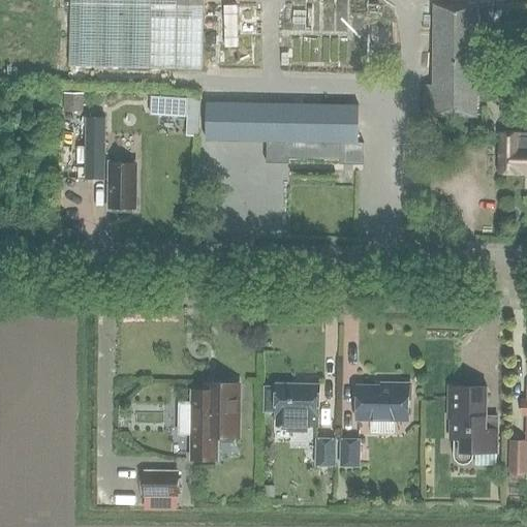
[(69,0),(68,66),(202,69),(203,0),(69,0)]
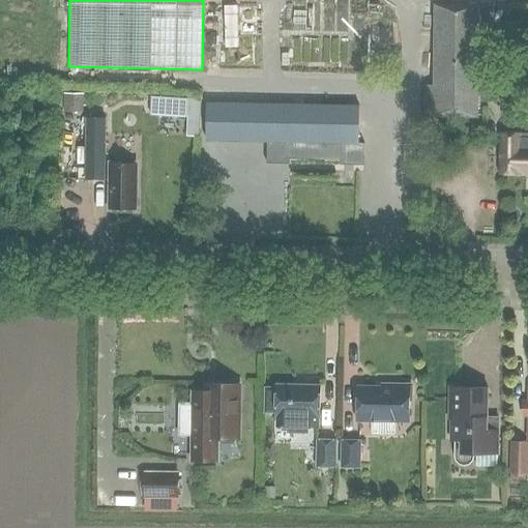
[(239,42),(237,1),(223,2),(225,42),(239,42)]
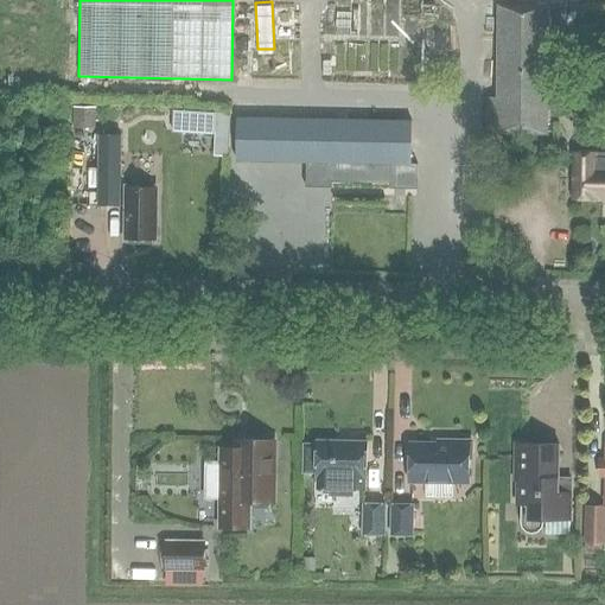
[(497,4),(496,96),(546,96),(548,5),(497,4)]
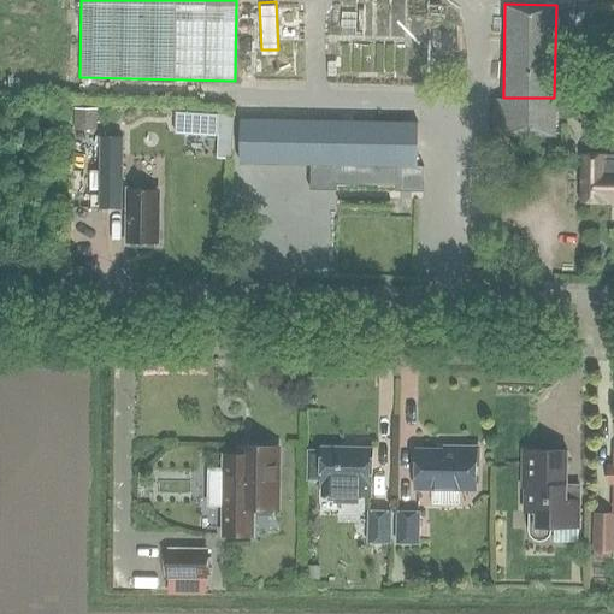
[(558,76),(556,117),(591,117),(592,76),(558,76)]
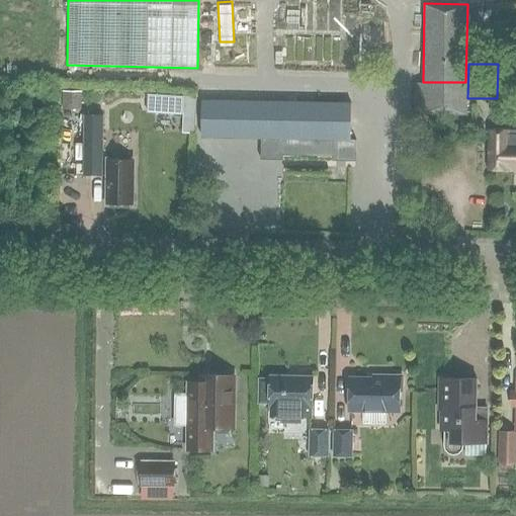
[(414,82),(414,112),(465,113),(465,82),(423,82),(414,82)]
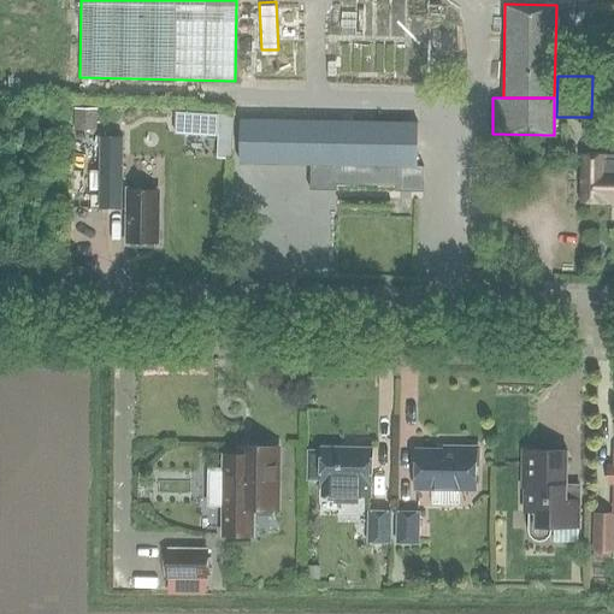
[(95,129),(95,107),(74,107),(72,128),(95,129)]
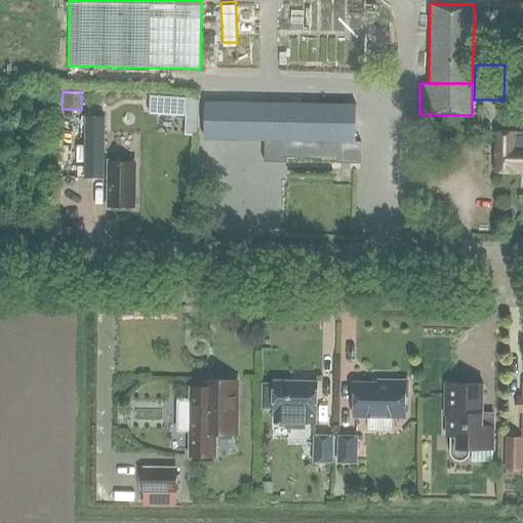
[(185,96),(149,94),(148,112),(183,115),(185,96)]
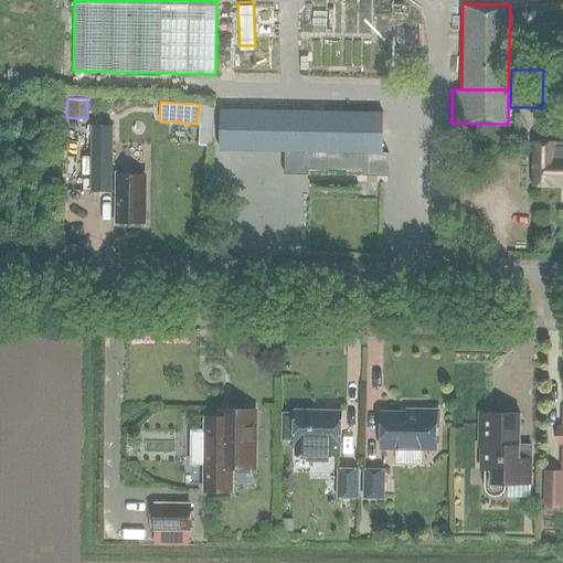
[(220,108),(219,148),(284,150),(284,173),(307,173),(307,169),(362,170),(362,176),(388,176),(388,152),(382,152),(382,113),(220,108)]
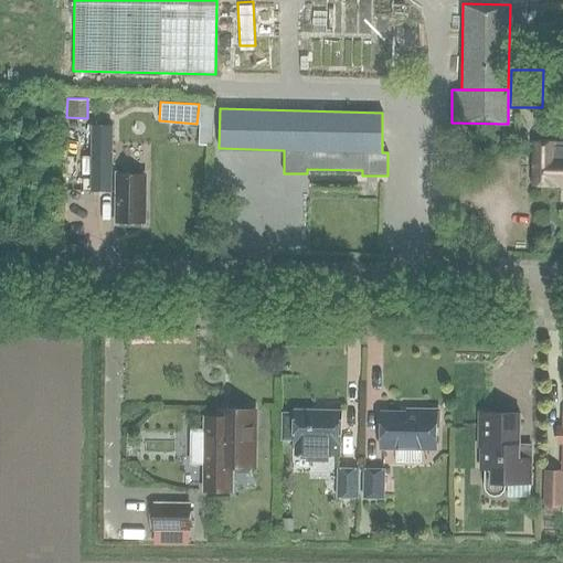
[(110,190),(112,124),(92,124),(92,190),(110,190)]
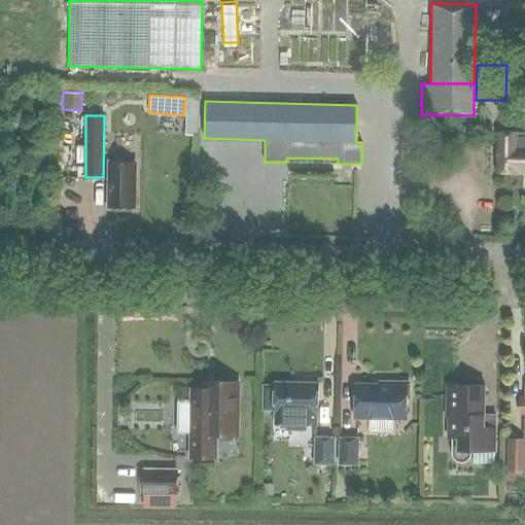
[(524,132),(498,132),(498,170),(515,170),(515,168),(524,167),(524,132)]
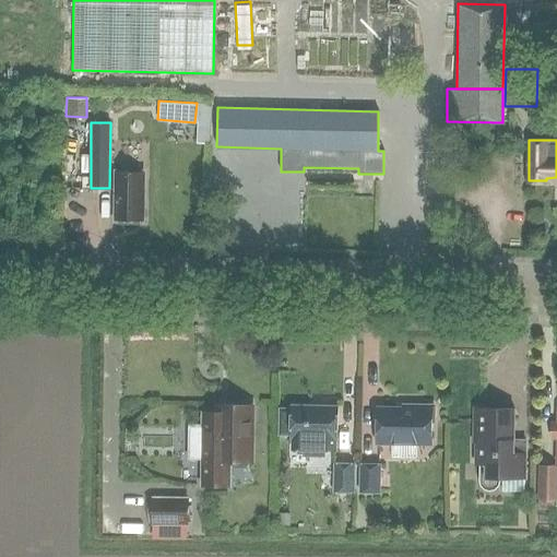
[(141,221),(141,170),(115,170),(114,220),(141,221)]
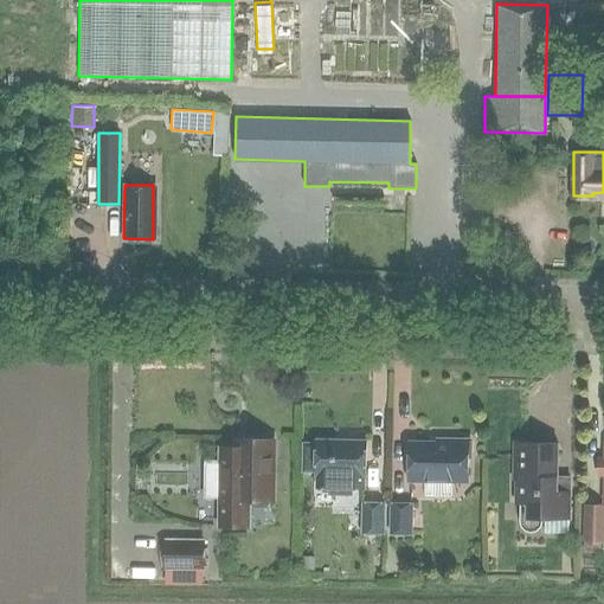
[(222,502),(220,526),(243,526),(243,495),(269,495),(269,457),(272,455),(272,447),(269,444),(269,438),(237,438),(237,448),(222,447),(222,463),(207,463),(206,502),(222,502)]
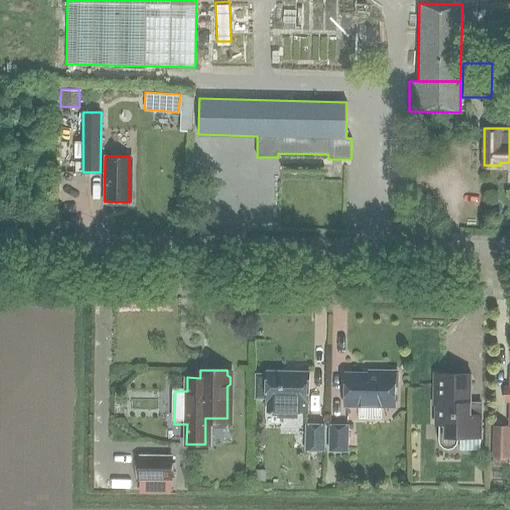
[(344,372),(343,406),(393,407),(394,384),(396,381),(397,374),(392,370),(386,370),(383,372),(344,372)]
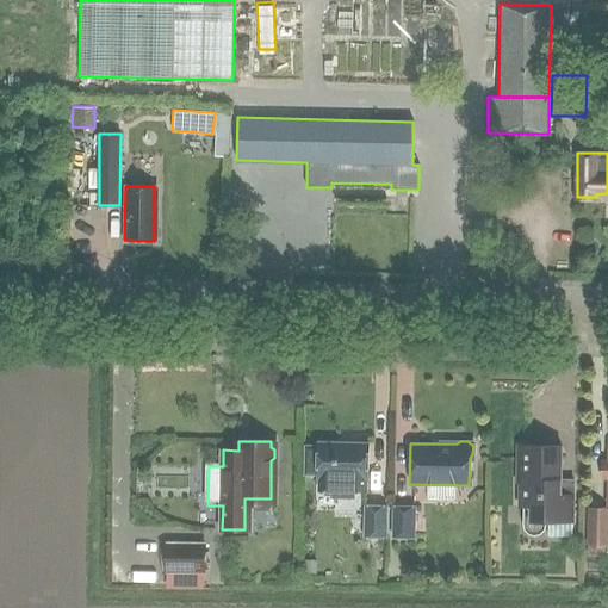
[(367,442),(316,442),(316,446),(303,446),(303,475),(316,475),(316,478),(317,478),(317,490),(365,491),(367,442)]
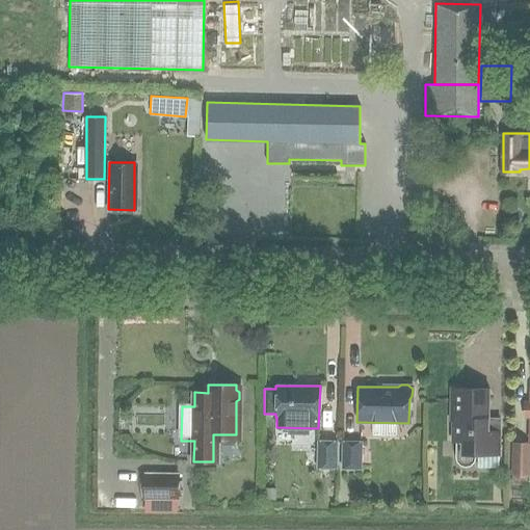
[(450,388),(449,420),(451,420),(451,442),(455,442),(454,456),(456,461),(459,465),(465,467),(470,466),(473,461),(475,456),(475,470),(498,470),(499,430),(499,418),(487,418),(487,388),(450,388)]
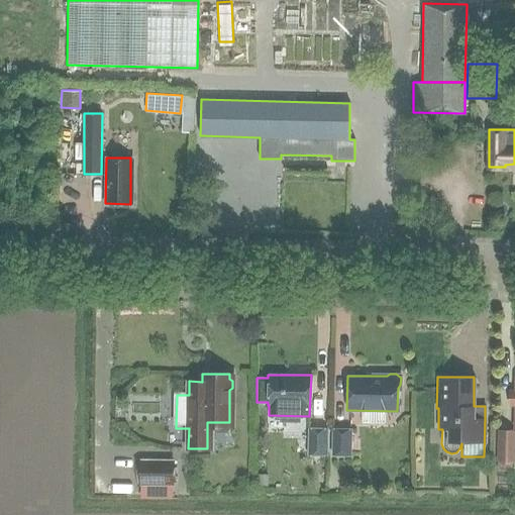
[(326,454),(327,426),(308,426),(307,454),(326,454)]
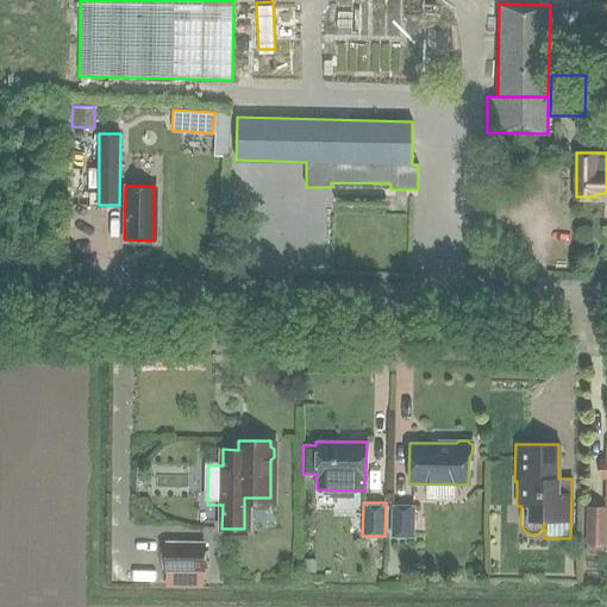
[(412,537),(412,504),(390,502),(390,536),(412,537)]
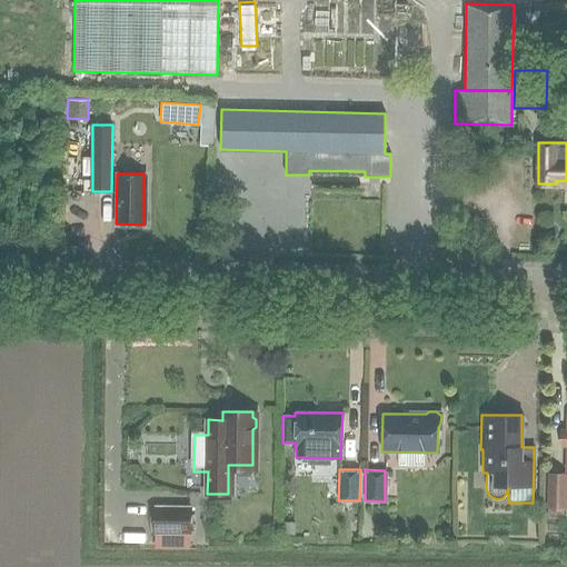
[(545,474),(544,510),(564,510),(565,474),(545,474)]
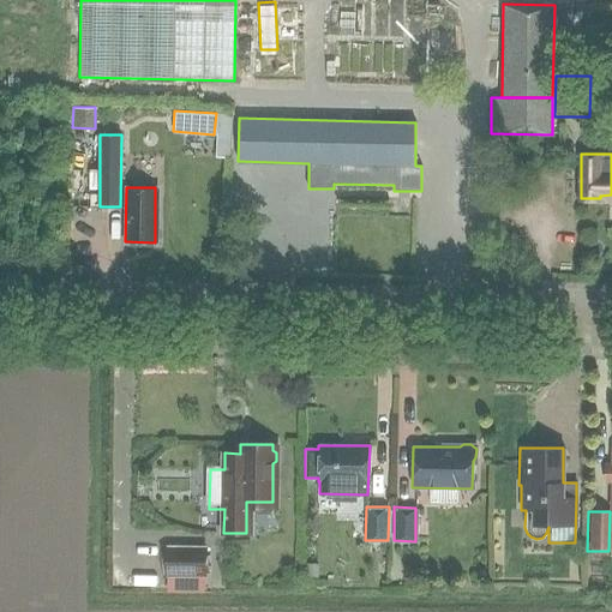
[(198,575),(204,575),(205,575),(207,545),(166,545),(166,575),(167,575),(198,575)]
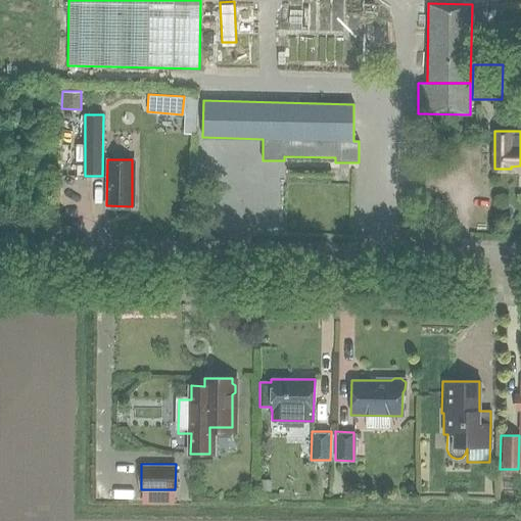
[(142,489),(142,504),(174,504),(174,489),(169,489),(142,489)]
